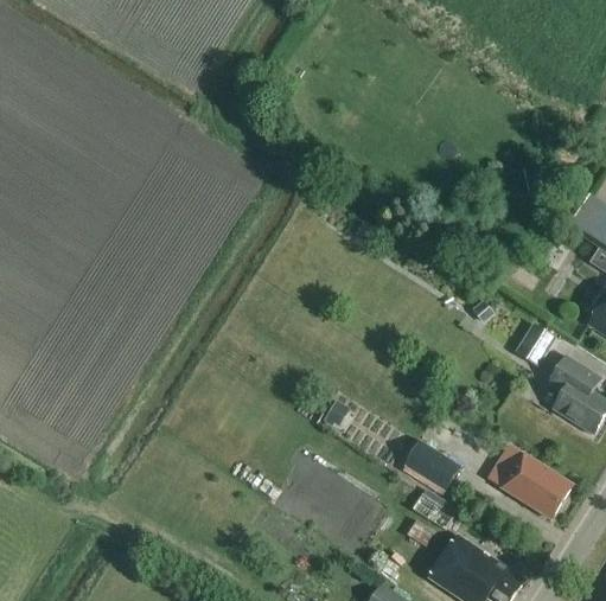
[(520,171),(527,193),(549,187),(542,164),(520,171)]
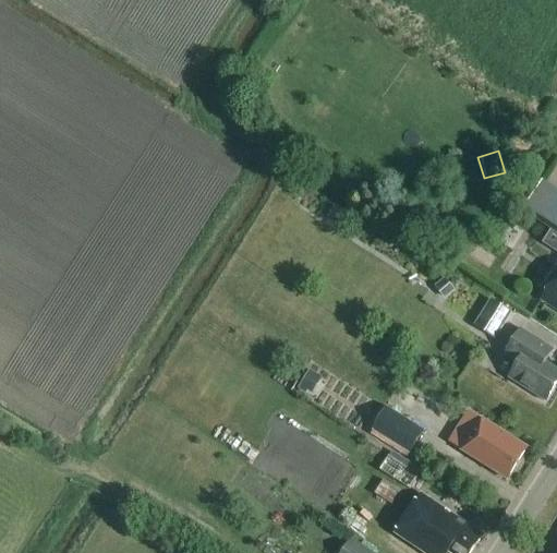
[(334,201),(327,212),(335,217),(341,206),(334,201)]
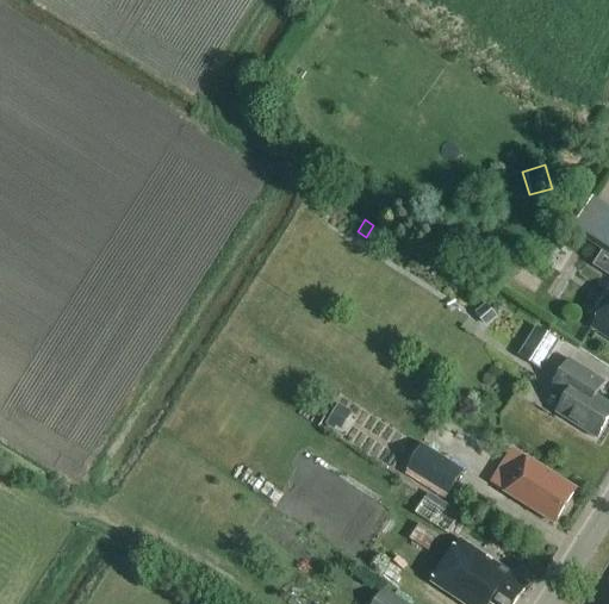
[(608,293),(589,324),(608,337),(608,293)]
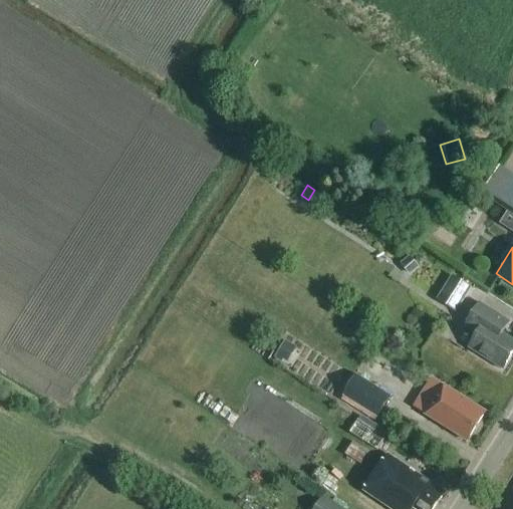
[(409,252),(400,260),(409,270),(418,263),(409,252)]
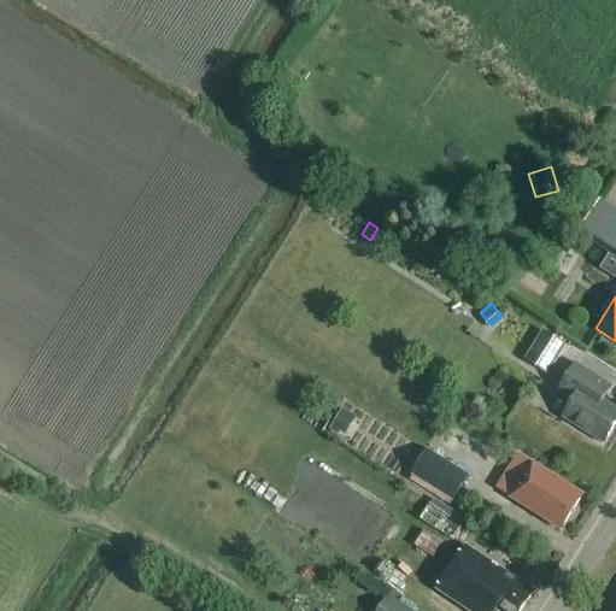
[(546,370),(564,341),(543,328),(524,357),(546,370)]
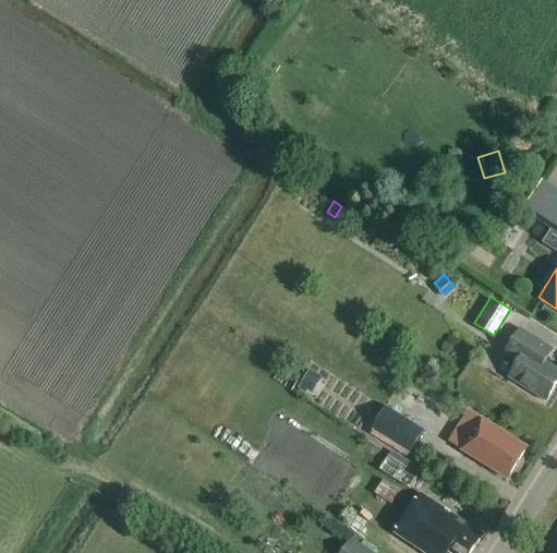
[(546,397),(556,380),(556,365),(545,358),(553,346),(522,326),(506,351),(519,360),(510,374),(546,397)]
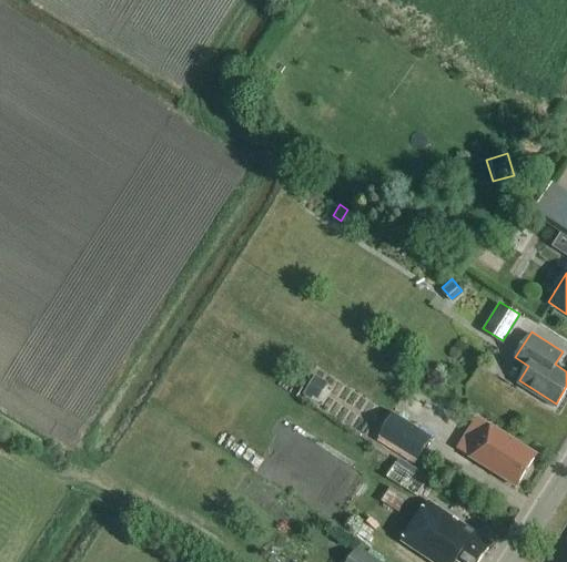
[(316,371),(304,391),(311,396),(323,377),(316,371)]
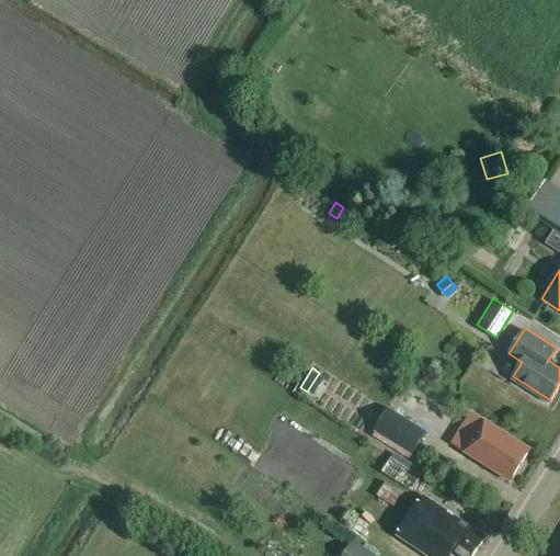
[(411,454),(426,430),(388,406),(373,430),(411,454)]
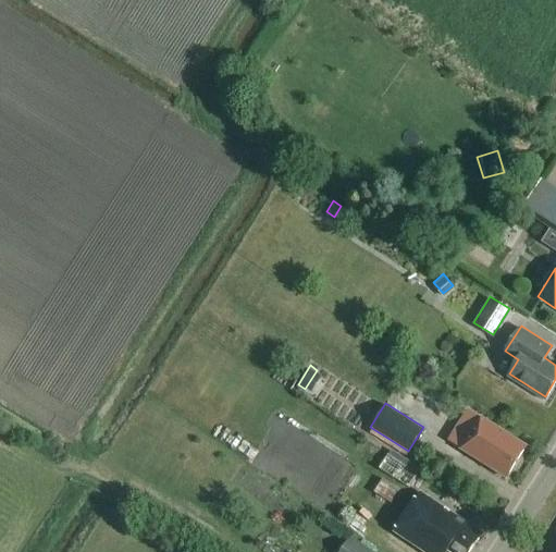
[(506,477),(527,443),(480,414),(459,446),(506,477)]
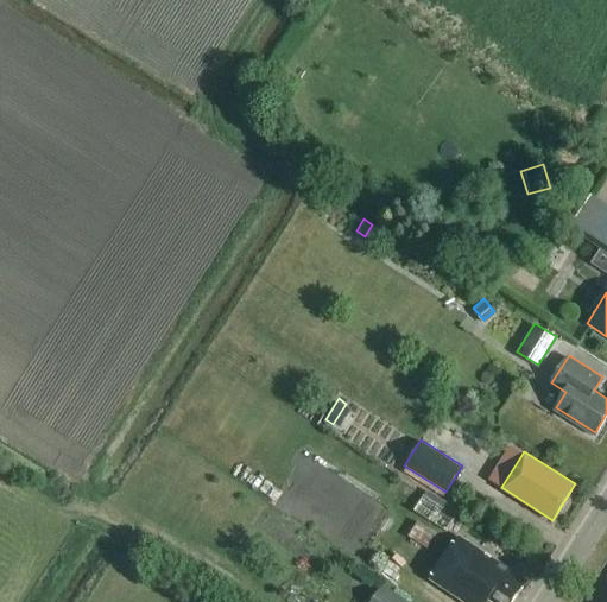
[(444,530),(454,513),(422,493),(411,509),(444,530)]
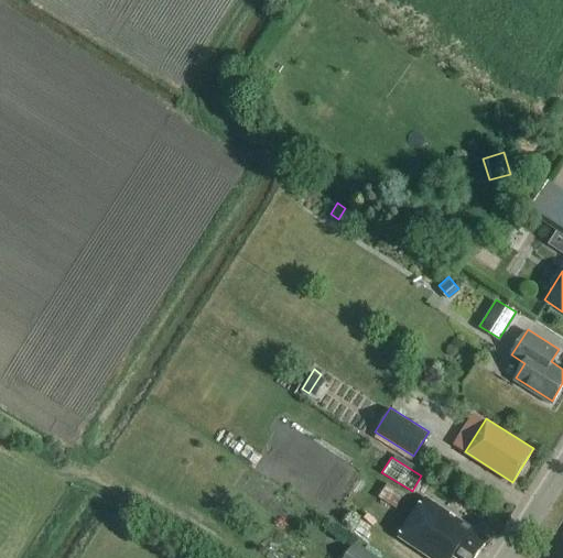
[(394,506),(403,492),(386,481),(377,495),(394,506)]
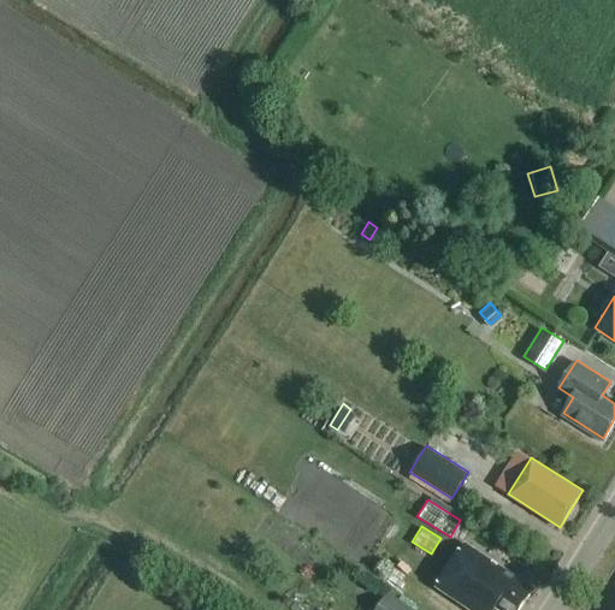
[(496,609),(516,609),(533,585),(466,540),(436,586),(472,609),(492,609),(494,608),(496,609)]
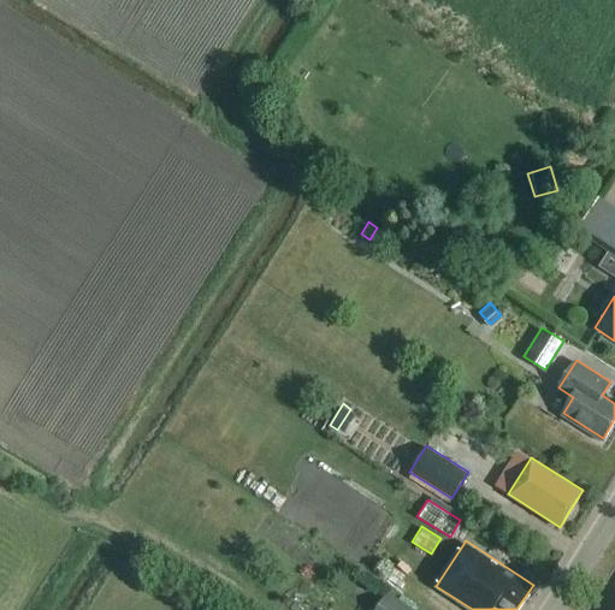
[(372,609),(411,609),(413,606),(386,588),(372,609)]
